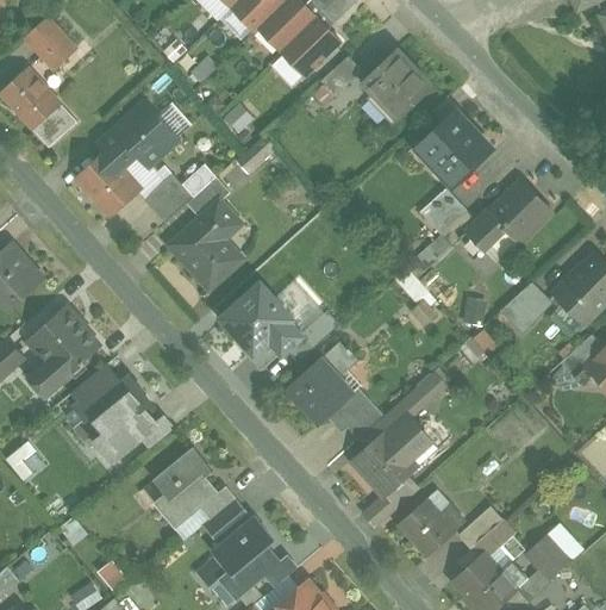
[(238,0),(231,7),(254,31),(286,0),(238,0)]
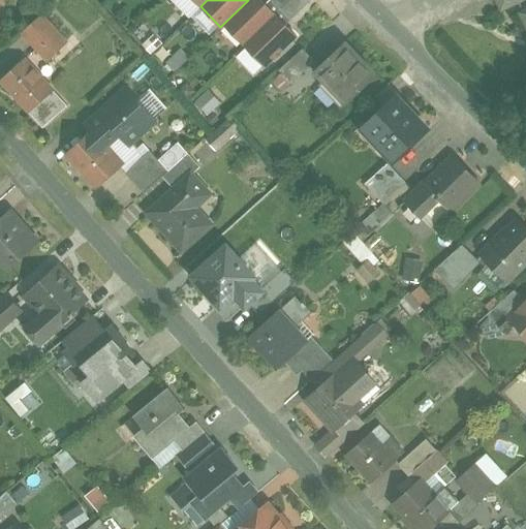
[(269,0),(265,4),(259,0),(248,0),(220,27),(221,28),(224,25),(244,44),(279,10),(269,0)]
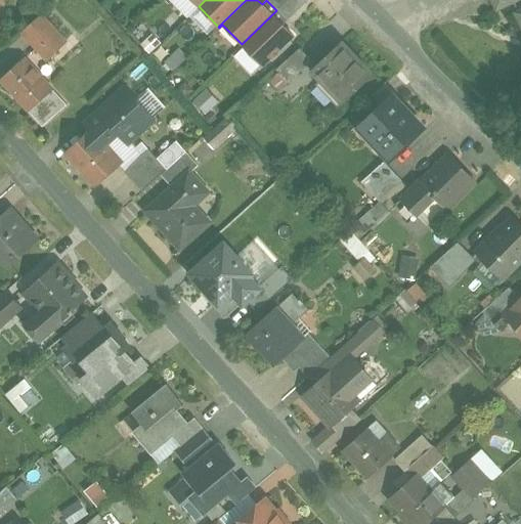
[(266,0),(276,10),(287,0),(266,0)]
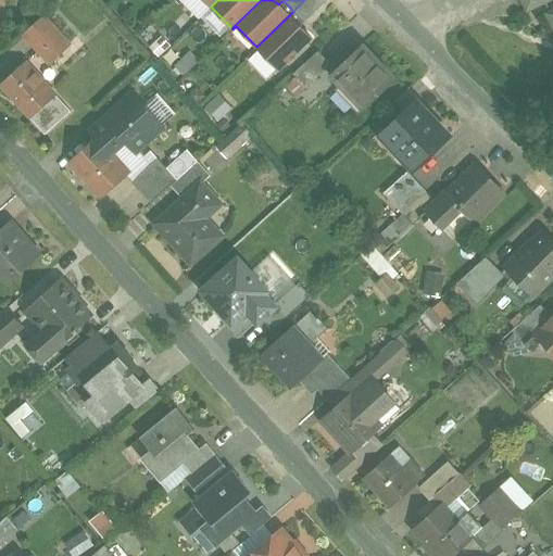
[(325,0),(304,0),(293,11),(304,22),(326,0),(325,0)]
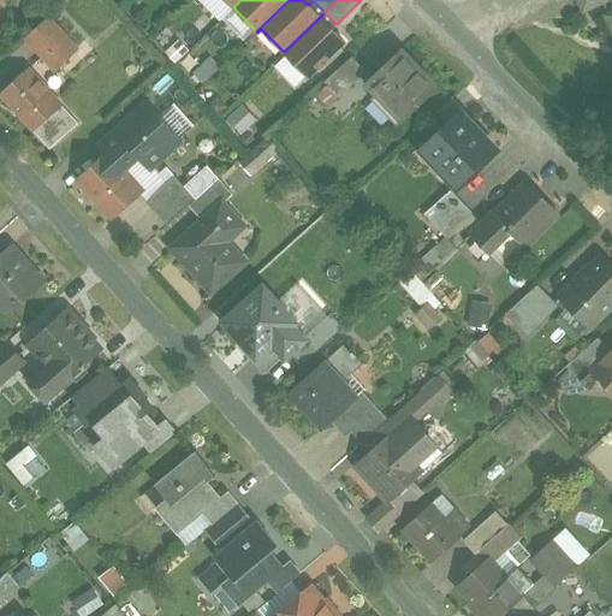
[(576,0),(583,12),(607,0),(576,0)]
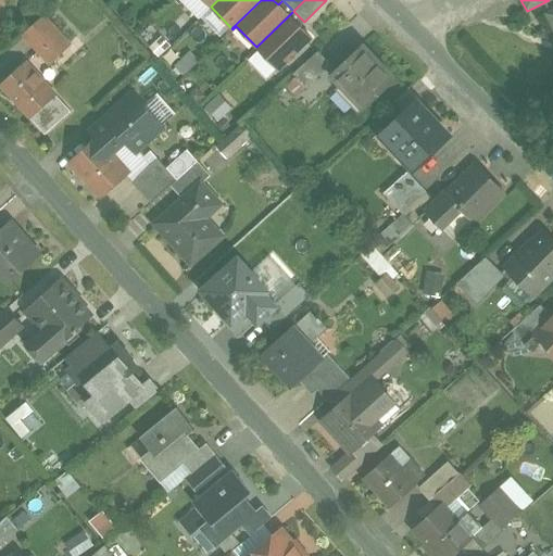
[(293,11),(256,47),(278,70),(311,38),(299,26),(304,22),(293,11)]
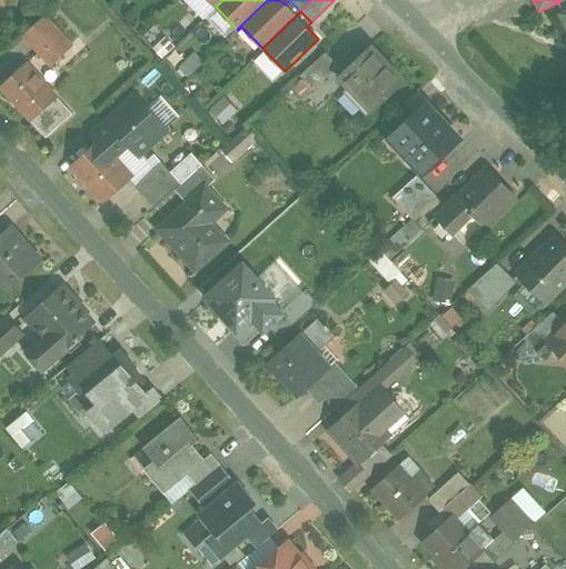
[(71,47),(42,16),(22,35),(51,66),(71,47)]
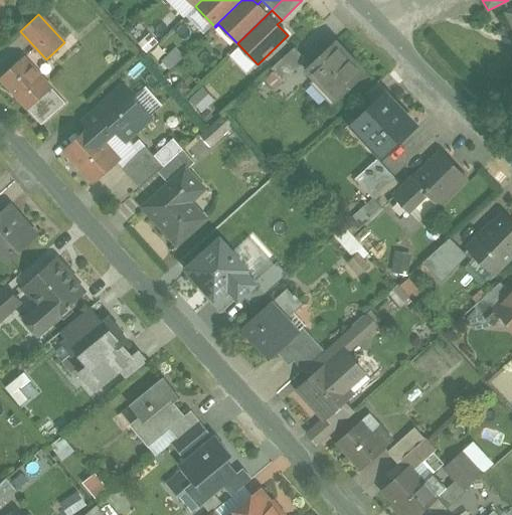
[(336,41),(307,68),(337,101),(366,73),(336,41)]
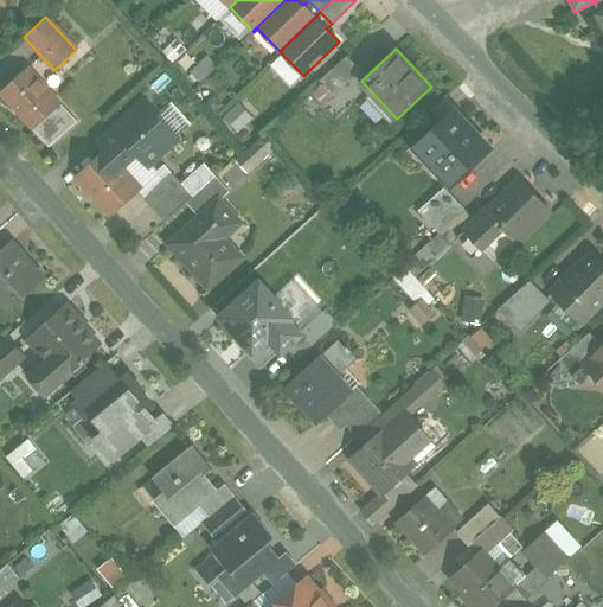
[(347,55),(319,80),(333,95),(361,70),(347,55)]
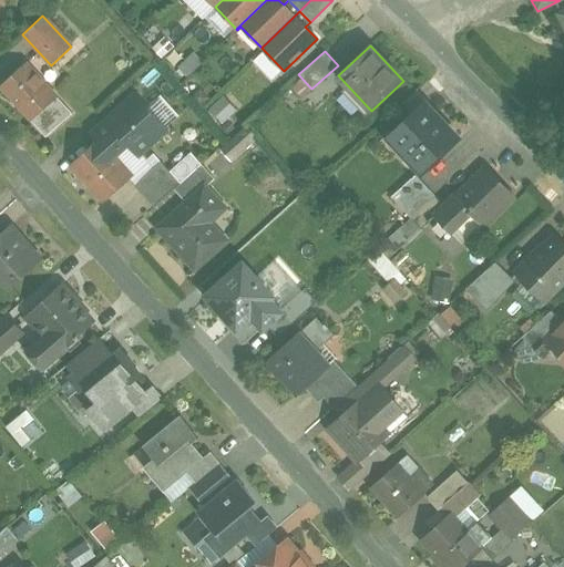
[(72,114),(26,63),(0,86),(45,138),(72,114)]
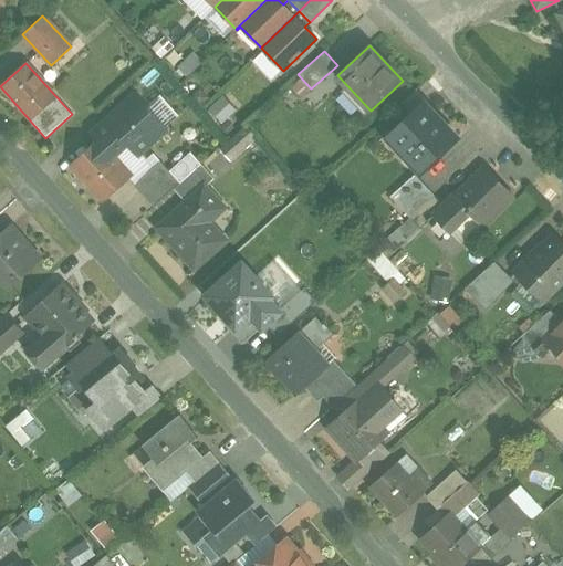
[(84,135),(94,146),(106,135),(121,149),(128,142),(136,150),(163,126),(132,92),(84,135)]
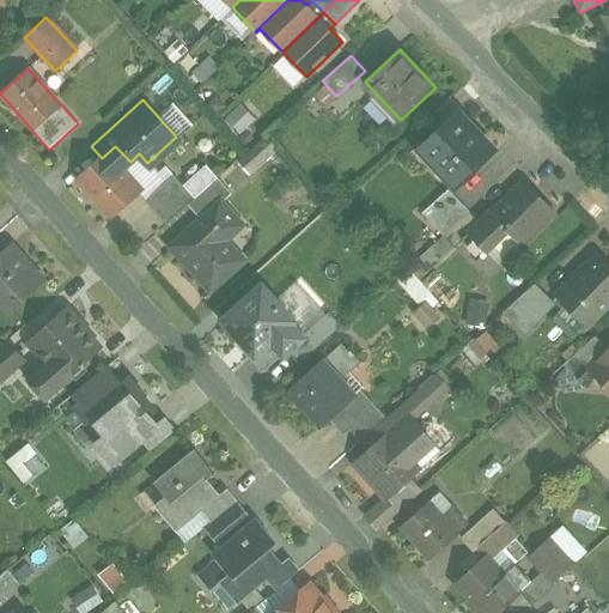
[(456,113),(424,141),(436,155),(430,159),(456,187),(494,151),(481,137),(480,138),(456,113)]
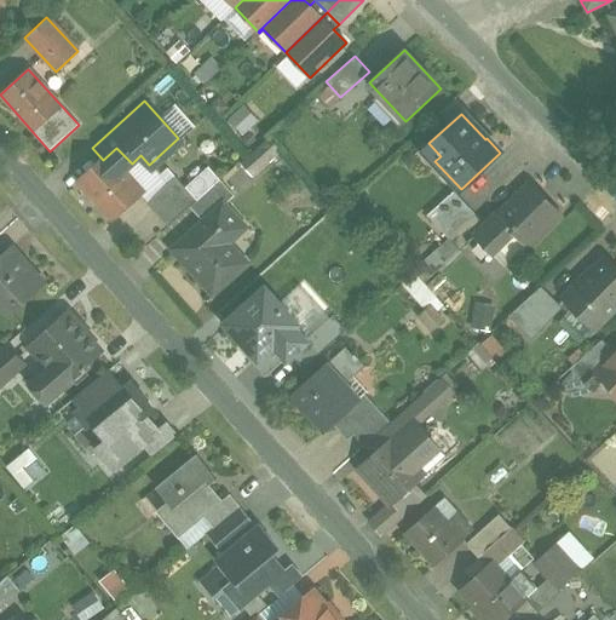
[(103,160),(79,182),(111,219),(138,195),(142,193),(124,172),(132,164),(116,148),(103,160)]
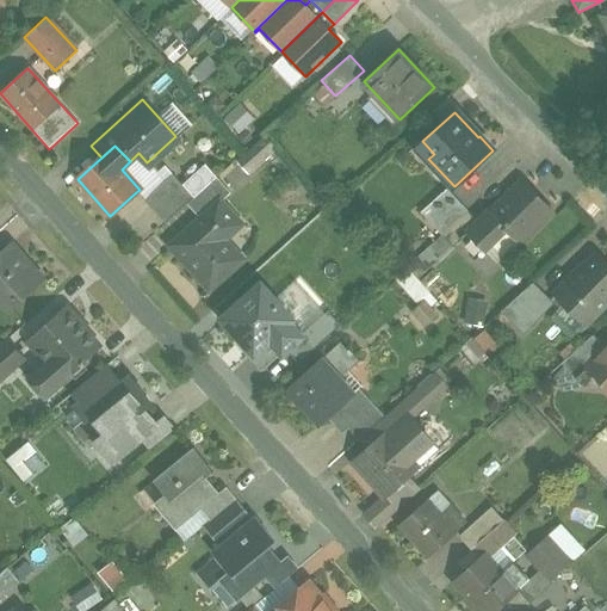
[(155,171),(147,162),(138,153),(130,161),(122,170),(140,190),(136,192),(144,201),(172,174),(163,164),(155,171)]
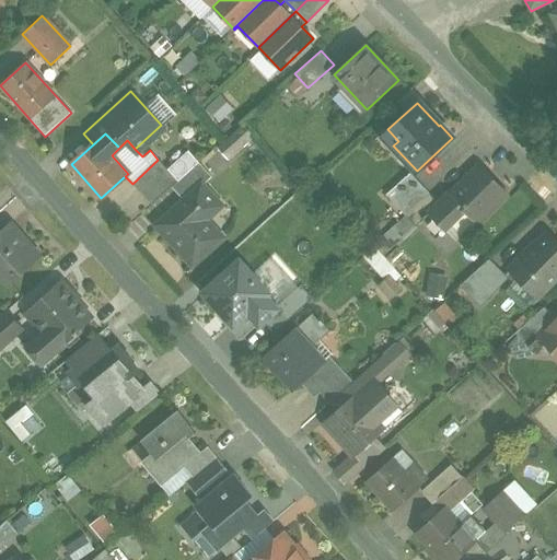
[(186,150),(166,170),(177,181),(197,162),(186,150)]
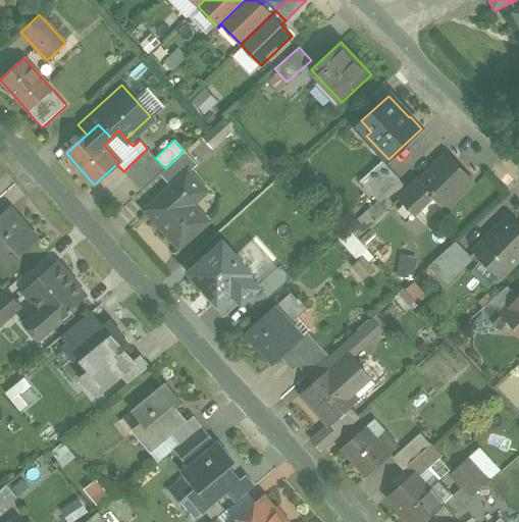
[(147,149),(123,171),(141,190),(159,173),(165,168),(155,158),(147,149)]
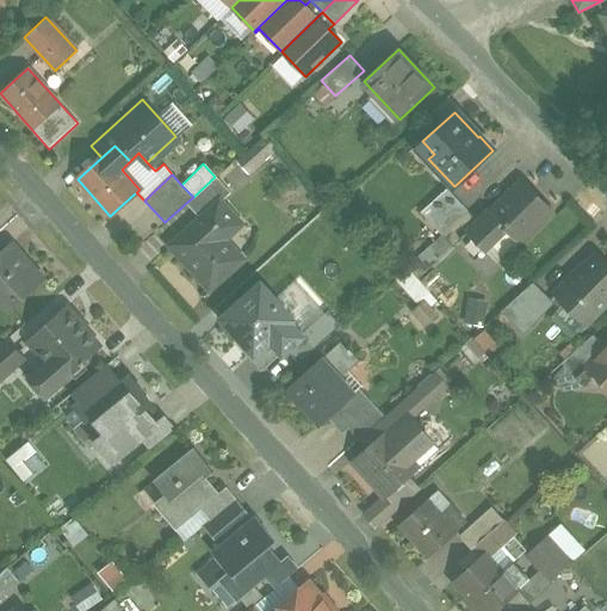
[(193,197),(186,203),(200,220),(221,201),(230,192),(215,177),(193,197)]
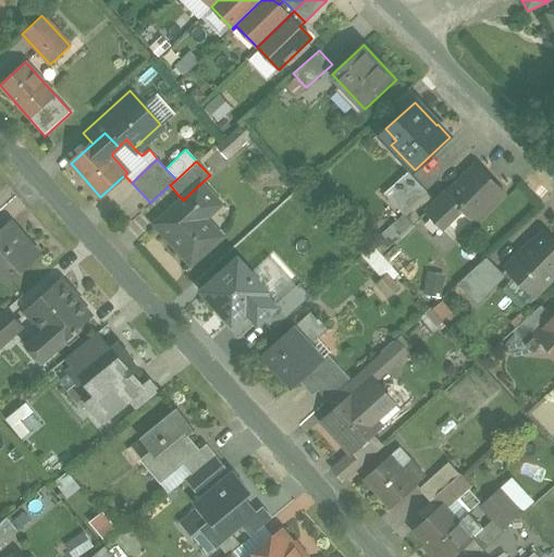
[(456,185),(446,195),(460,209),(472,220),(502,190),(477,164),(456,185)]
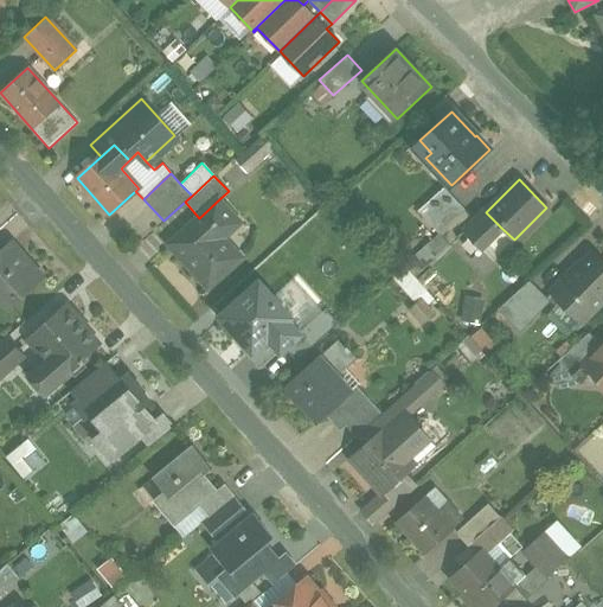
[(443,187),(417,211),(437,232),(463,210),(443,187)]
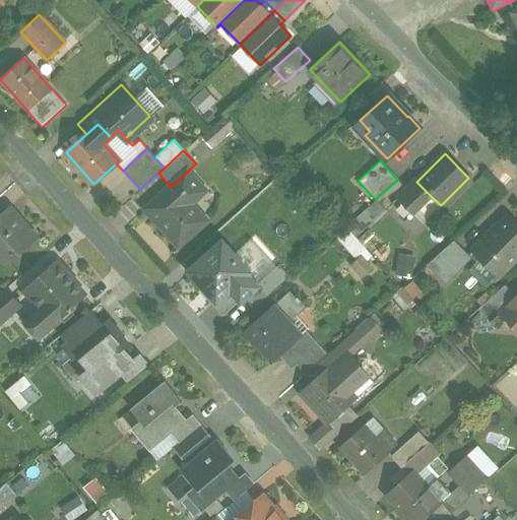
[(171,187),(145,209),(178,246),(206,220),(186,198),(200,185),(188,171),(171,187)]
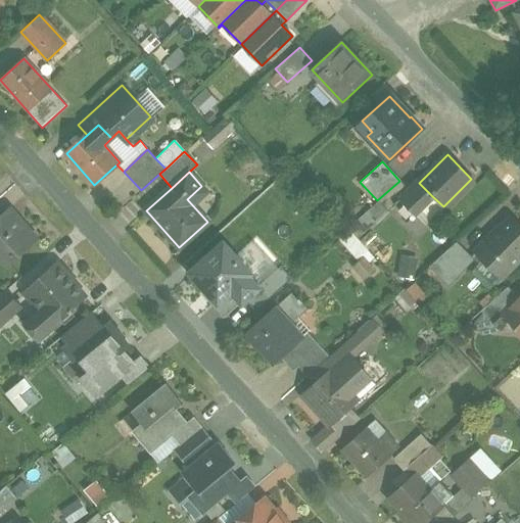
[(408,190),(398,199),(399,200),(414,214),(432,196),(419,183),(428,174),(426,172),(408,190)]
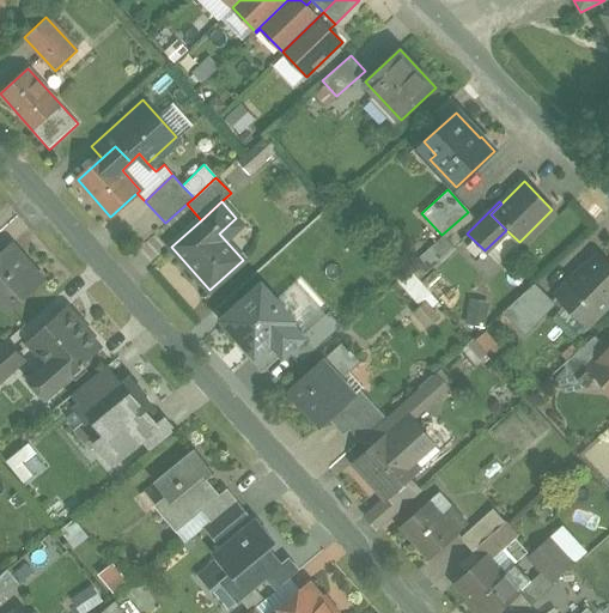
[(468,212),(442,235),(454,248),(468,235),(467,234),(477,223),(468,212)]
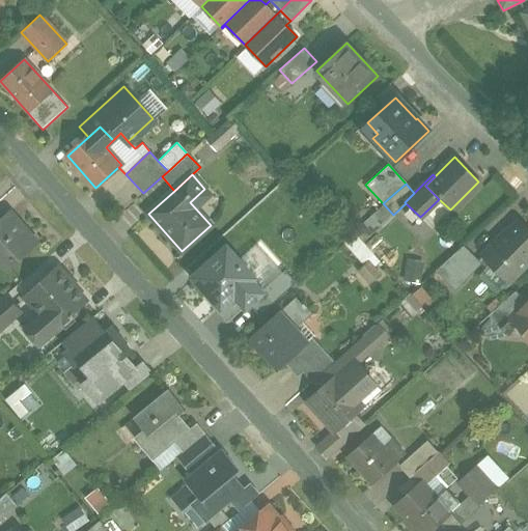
[(362,234),(388,215),(380,204),(355,225),(362,234)]
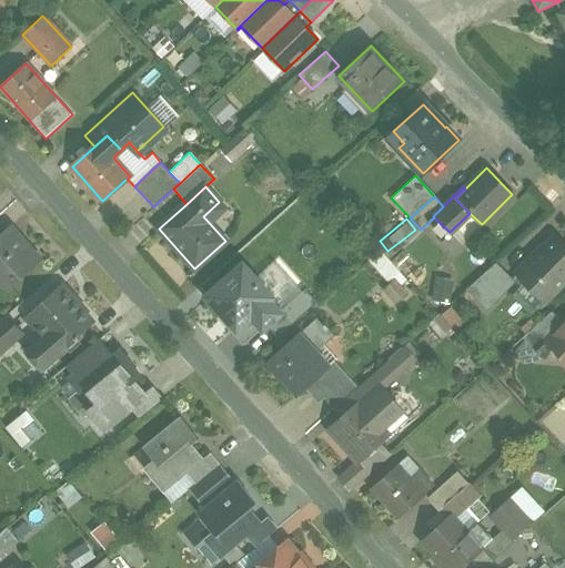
[(26,247),(9,230),(10,229),(10,227),(0,235),(0,277),(10,290),(41,262),(27,246),(26,247)]
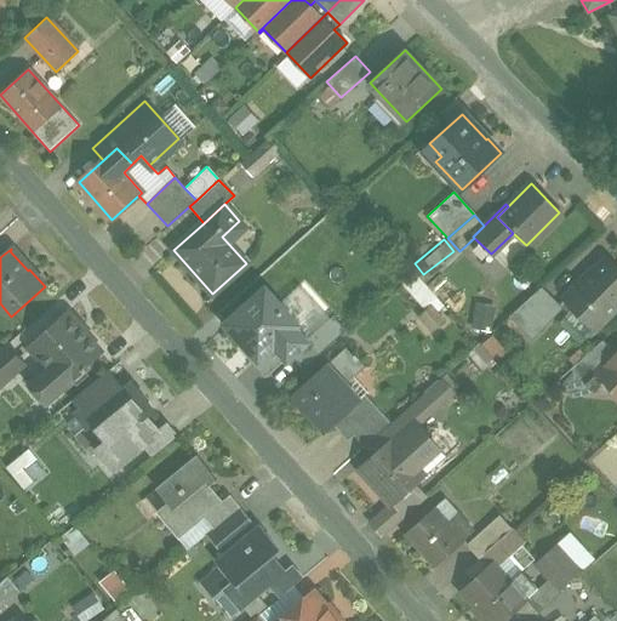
[(616,307),(616,271),(606,260),(583,283),(581,280),(561,300),(593,331),(616,307)]
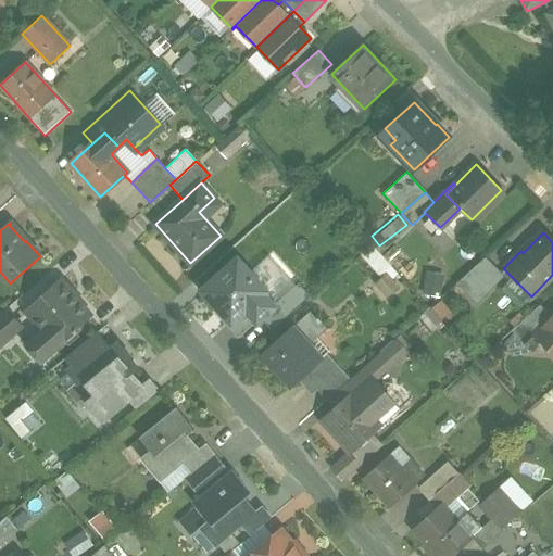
[(271,253),(251,270),(277,300),(259,316),(272,331),(310,295),(271,253)]
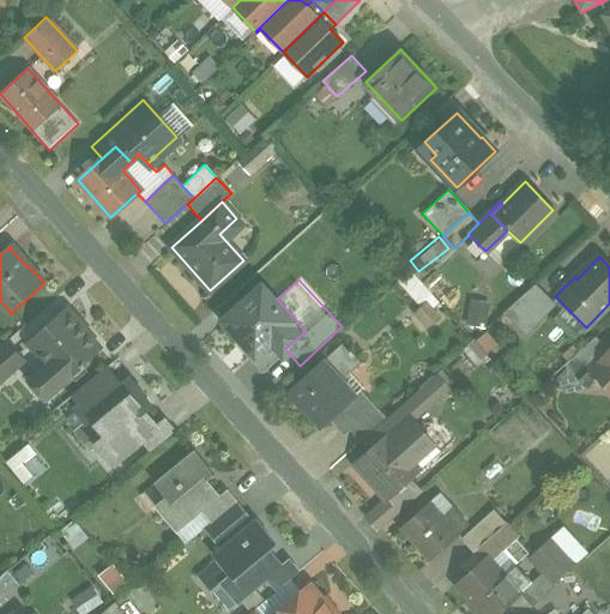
[(277,299),(261,281),(216,320),(260,372),(285,349),(306,331),(277,299)]
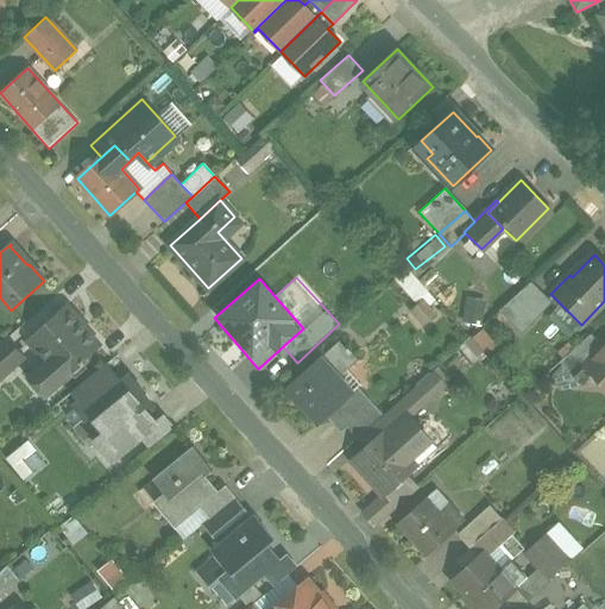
[(530,282),(517,294),(522,300),(535,288),(530,282)]
